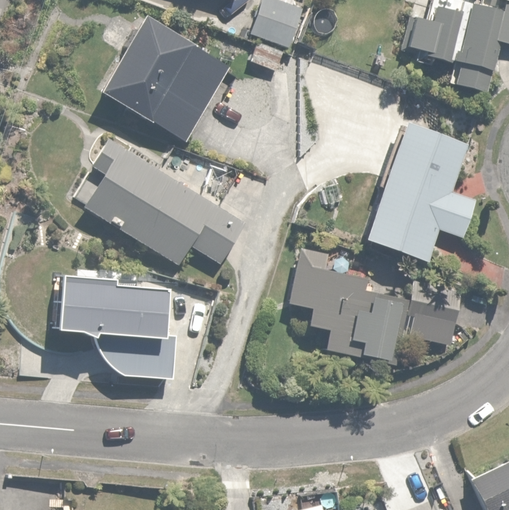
[(309,11),(277,0),(263,0),(251,35),(295,50),(309,11)]
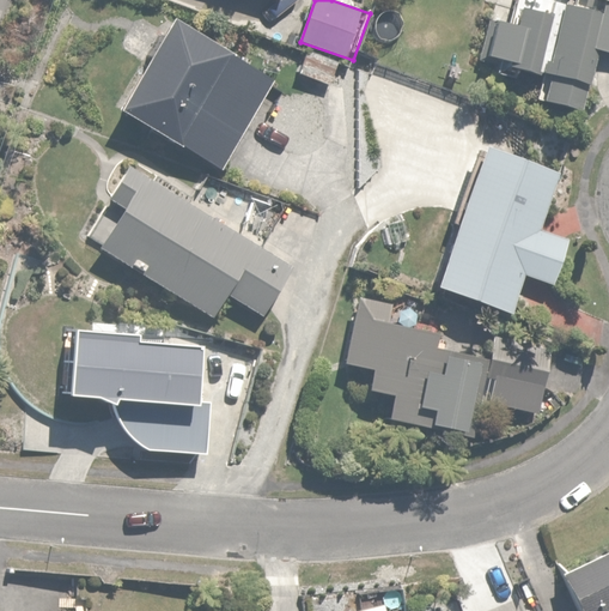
[(542,78),(559,12),(544,8),(547,0),(517,0),(515,13),(536,19),(534,32),(493,23),(486,55),(524,65),(522,73),(542,78)]
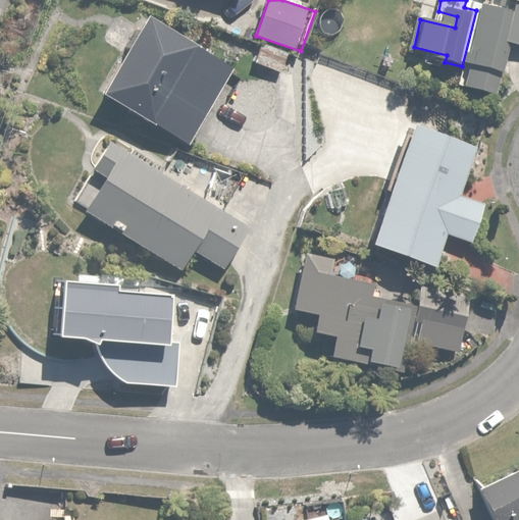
[(518,12),(487,6),(469,68),(465,86),(498,93),(510,42),(518,44),(518,12)]
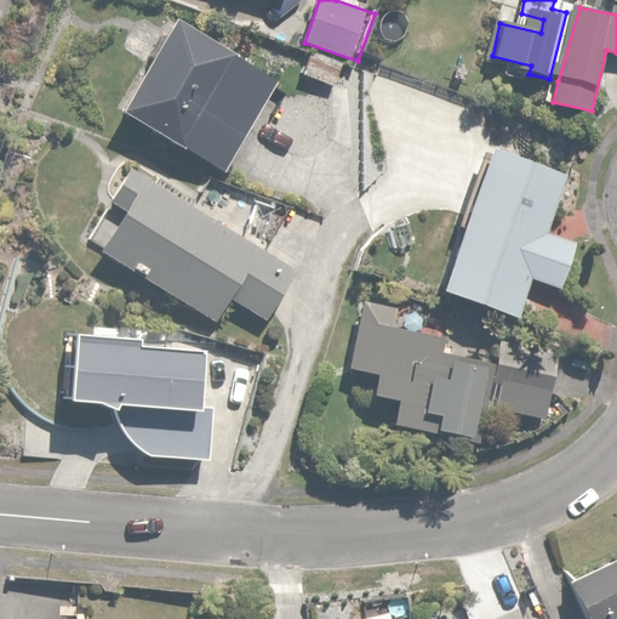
[(280,81),(177,18),(121,109),(226,172),(280,81)]
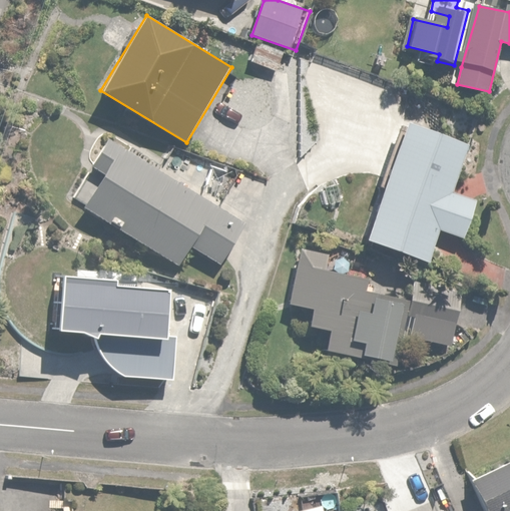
[(257,43),(248,60),(295,81),(303,63),(257,43)]
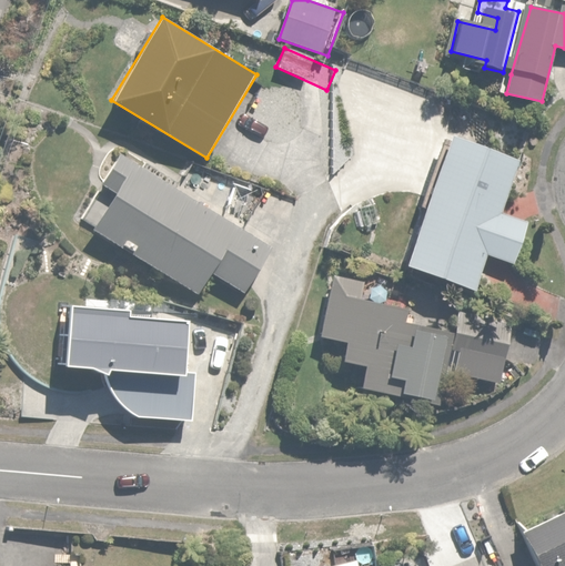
[(522,164),(451,139),(405,263),(476,289),(491,251),(514,260),(527,223),(504,214),(522,164)]
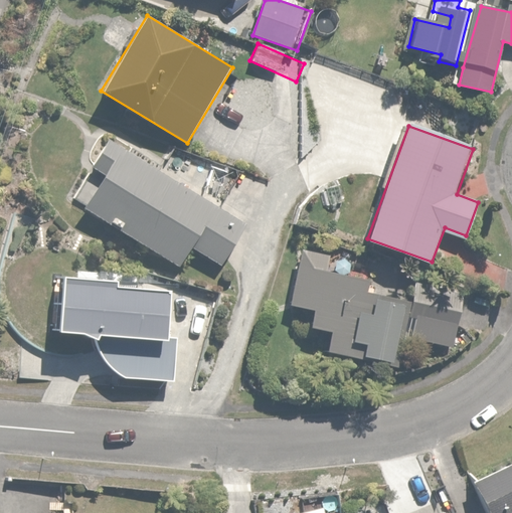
[(244,224),(215,206),(112,141),(93,171),(104,178),(86,205),(183,267),(194,249),(219,265),(244,224)]
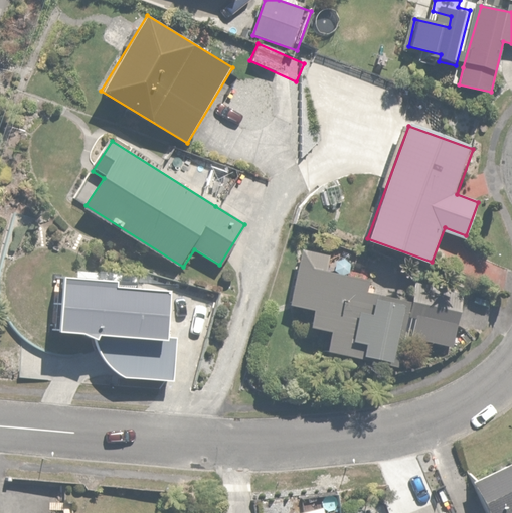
[(372,292),(373,282),(377,262),(333,254),(304,250),(295,306),(313,309),(309,329),(331,332),(327,353),(402,365),(409,323),(457,330),(463,293),(416,286),(414,303),(381,298),(382,293),(372,292)]
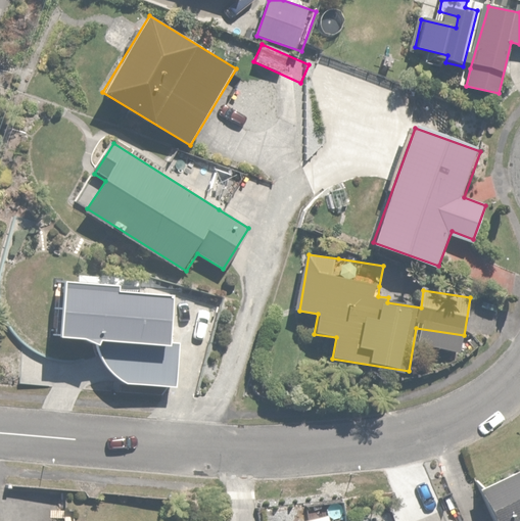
[(119,280),(65,279),(60,338),(87,340),(98,345),(98,346),(99,348),(99,349),(99,350),(99,352),(99,353),(100,354),(100,357),(101,358),(101,359),(102,360),(102,362),(103,363),(103,364),(104,365),(105,366),(105,368),(106,369),(107,370),(108,371),(109,372),(109,373),(110,374),(111,375),(112,376),(113,376),(114,377),(115,378),(117,379),(119,380),(120,380),(121,381),(122,382),(123,382),(125,383),(180,384),(181,343),(172,343),(173,294),(119,293),(119,280)]
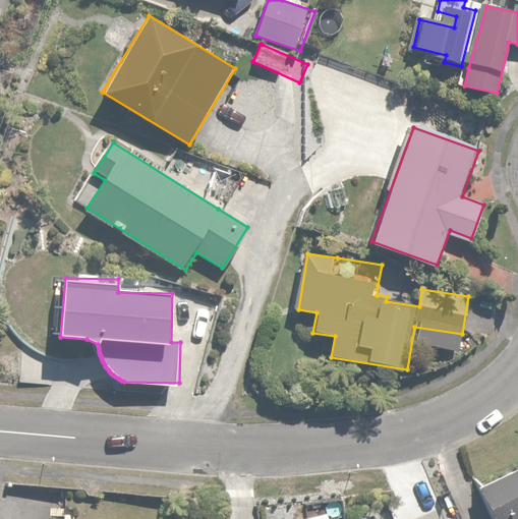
[(517,518),(517,471),(482,488),(497,518),(517,518)]
